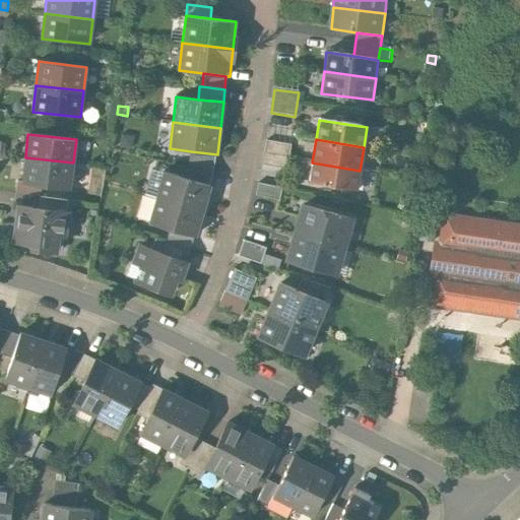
[(291,146),(267,142),(263,166),(287,170),(289,158),(291,146)]
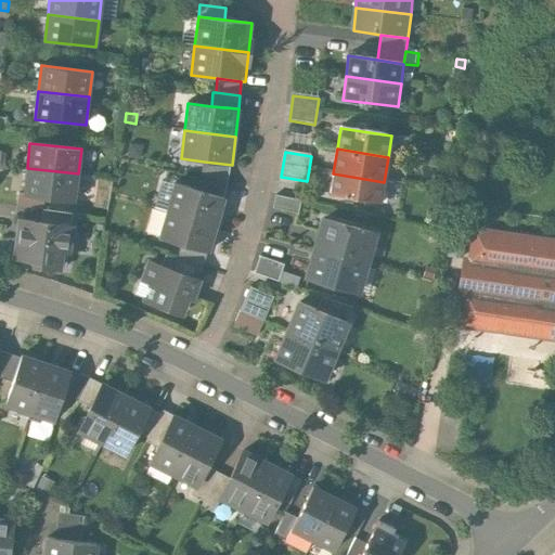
[(232,165),(204,162),(202,177),(228,181),(232,165)]
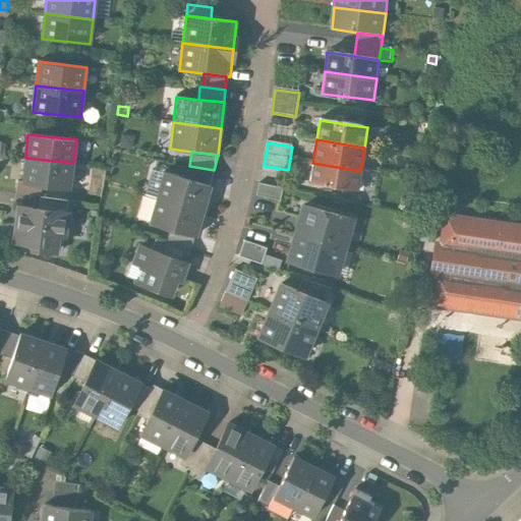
[(70,188),(73,163),(25,158),(22,183),(70,188)]
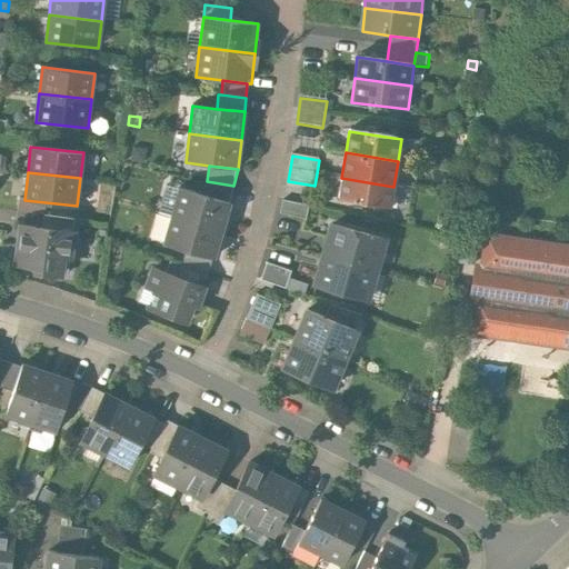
[(393,187),(341,178),(338,199),(390,208),(393,187)]
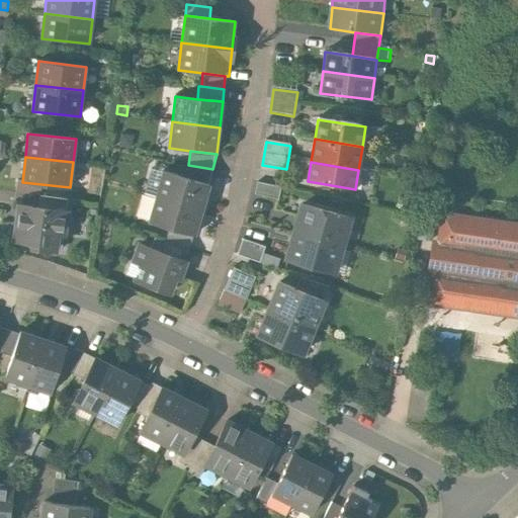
[(212,169),(188,165),(184,178),(206,184),(212,169)]
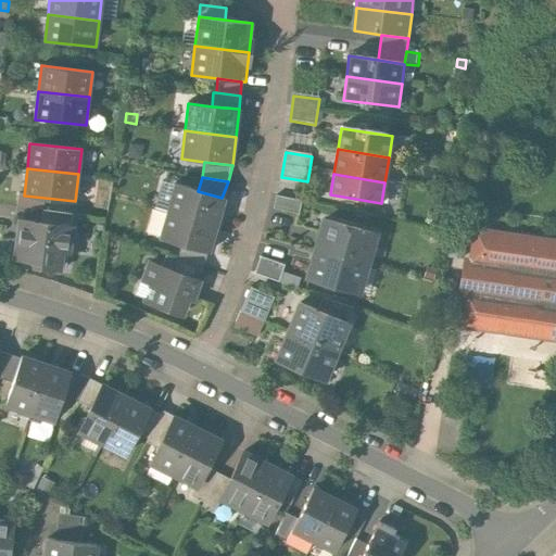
[(450,179),(440,177),(438,188),(447,189),(450,179)]
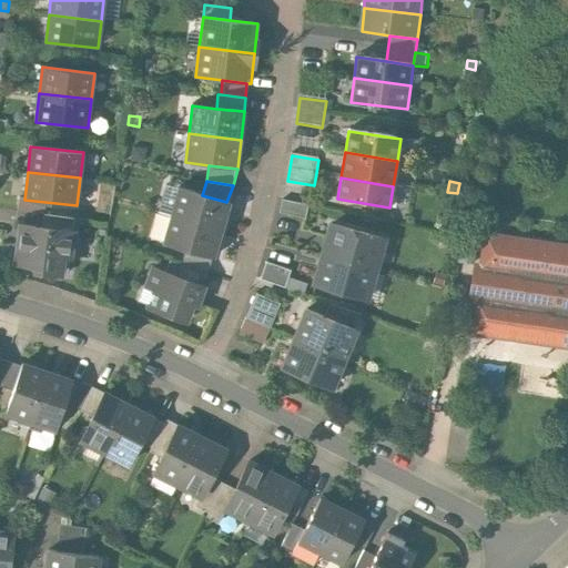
[(202,195),(181,189),(172,216),(222,231),(231,203),(226,202),(202,195)]
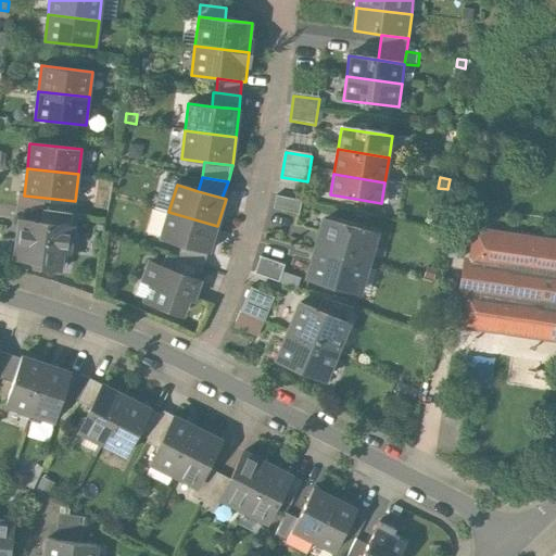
[(302,218),(305,204),(278,196),(274,210),(302,218)]
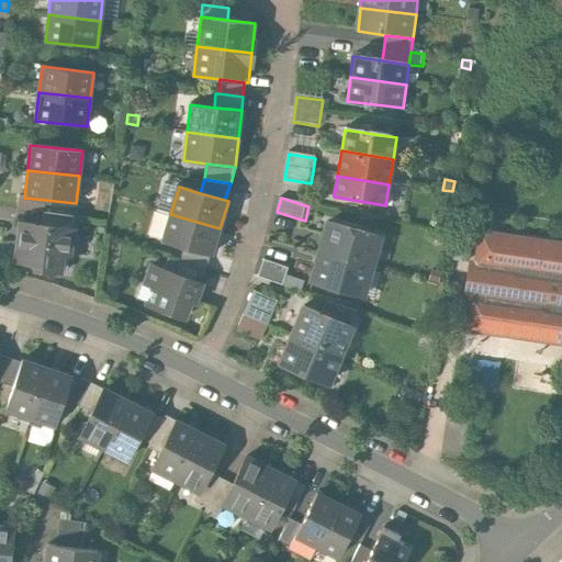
[(44,214),(42,225),(75,229),(76,218),(44,214)]
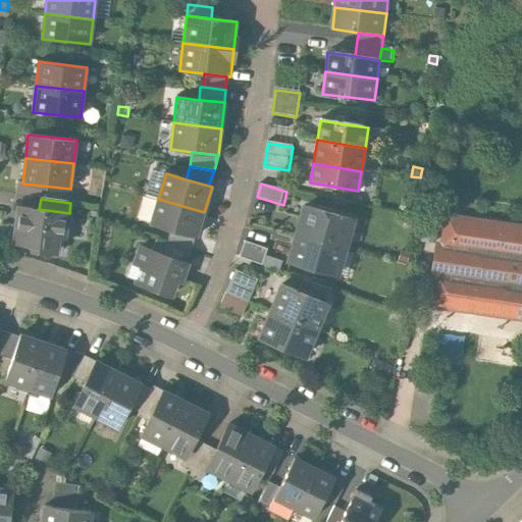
[(204,212),(158,199),(151,223),(168,228),(197,238),(204,212)]
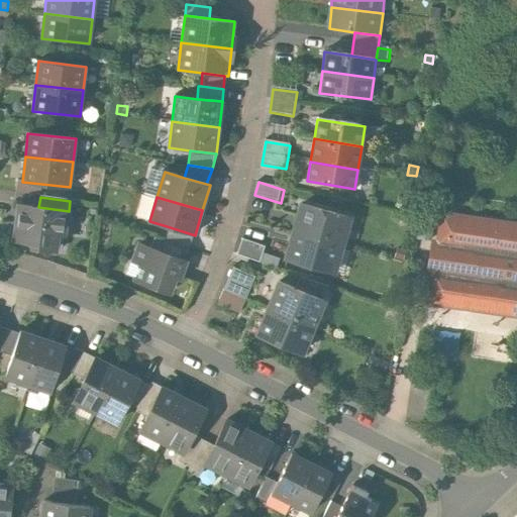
[(415,201),(403,199),(401,213),(413,215),(415,201)]
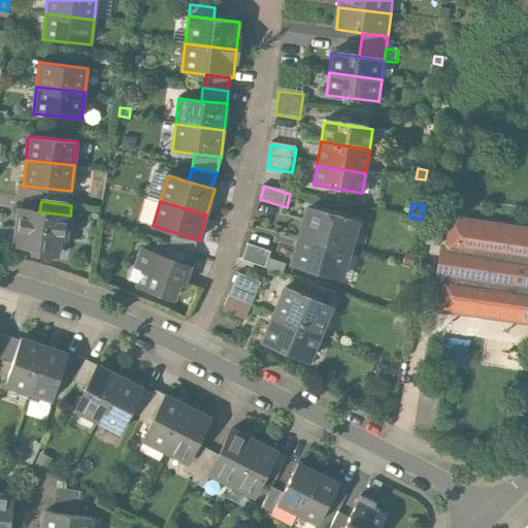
[(360,223),(305,207),(297,236),(353,253),(360,223)]
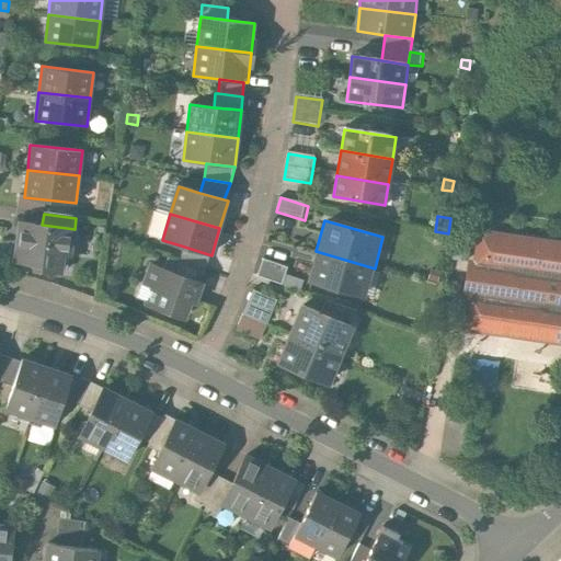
[(42,225),(16,222),(12,264),(33,266),(32,273),(61,276),(64,258),(70,258),(75,229),(42,225)]
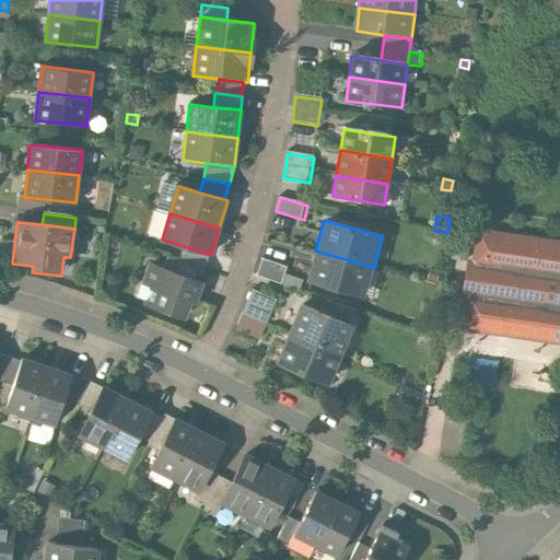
[(454,229),(453,244),(467,246),(468,230),(454,229)]
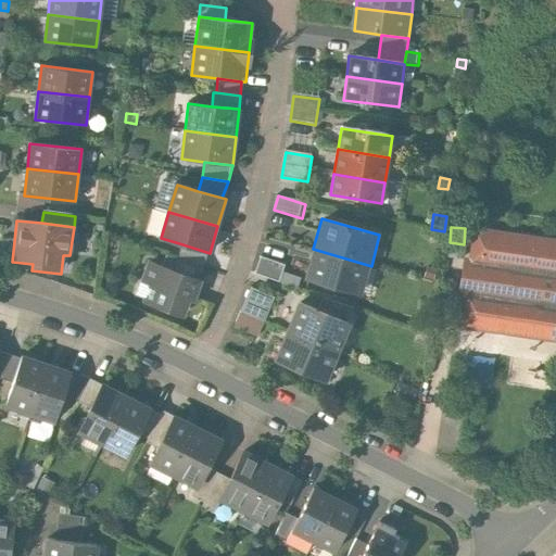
[(555,241),(474,229),(468,261),(464,261),(458,299),(464,300),(458,331),(555,345),(555,241)]
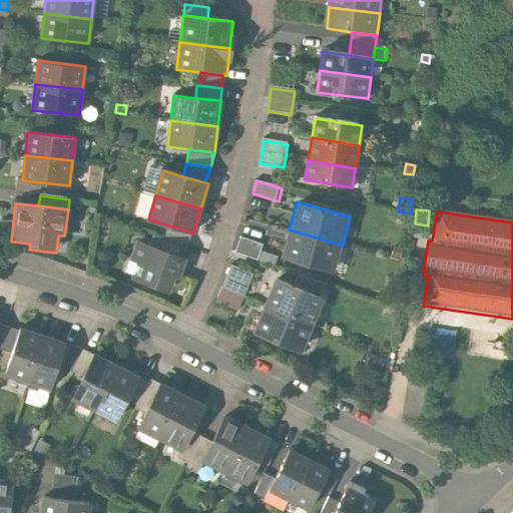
[(193,233),(165,224),(160,238),(186,248),(193,233)]
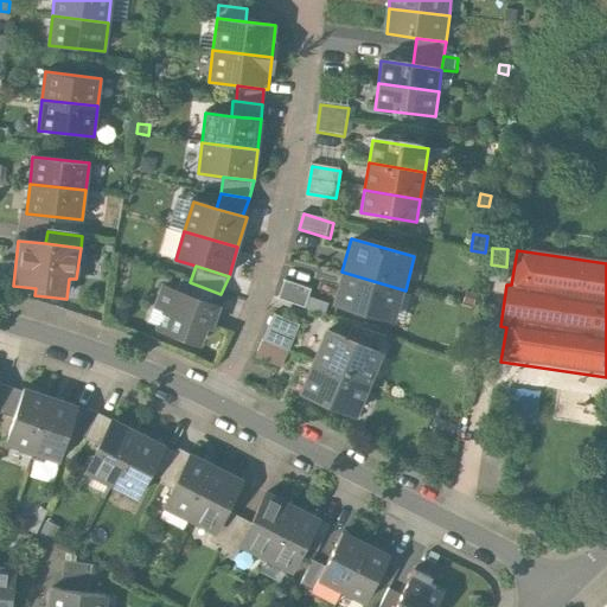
[(406,291),(342,272),(332,304),(396,323),(406,291)]
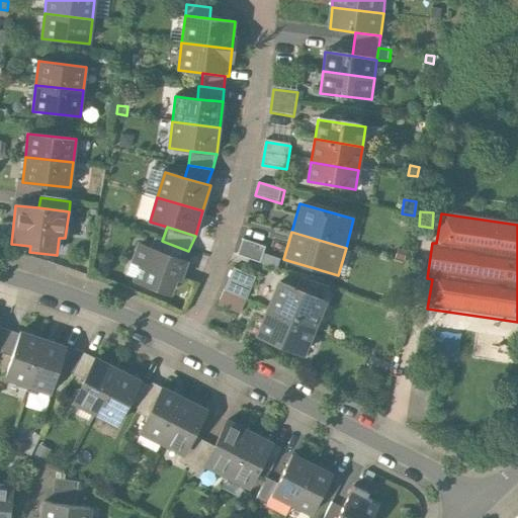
[(268,247),(245,238),(240,253),(263,261),(268,247)]
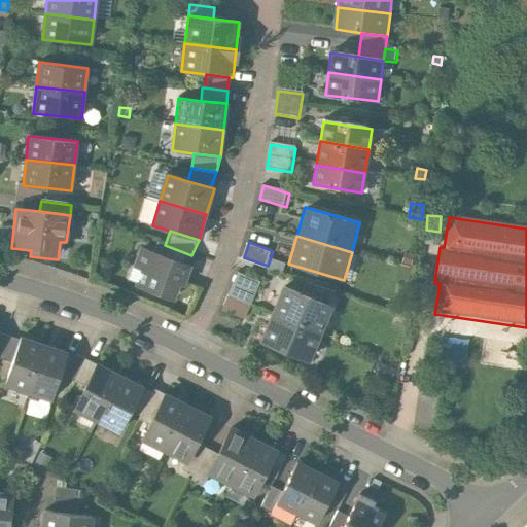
[(157,243),(153,254),(187,268),(191,255),(165,245),(157,243)]
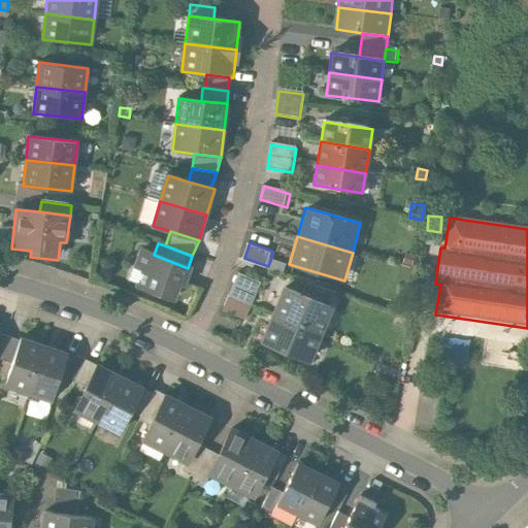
[(154,255),(140,250),(132,271),(143,275),(137,291),(173,305),(179,290),(185,292),(193,270),(188,268),(154,255)]
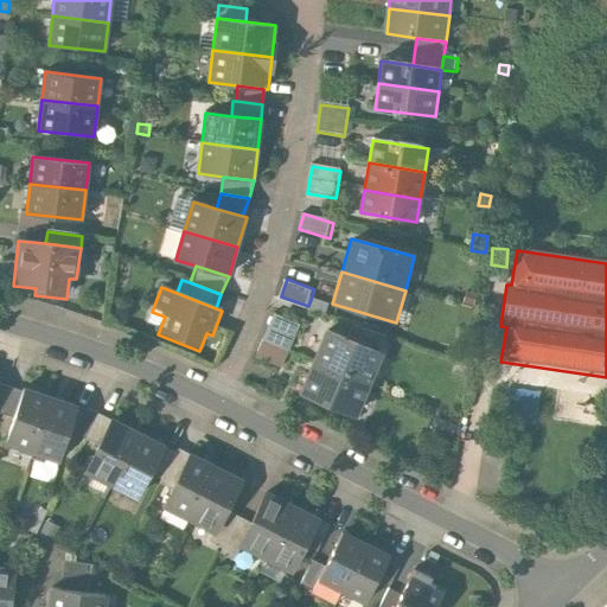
[(255,356),(282,366),(301,320),(274,310),(255,356)]
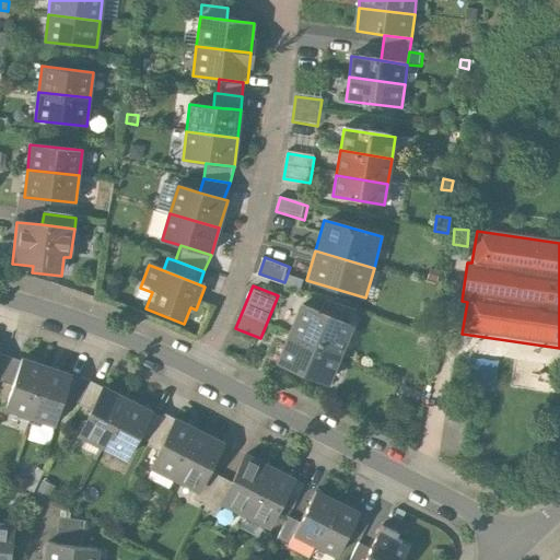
[(343,356),(356,326),(304,305),(292,335),(343,356)]
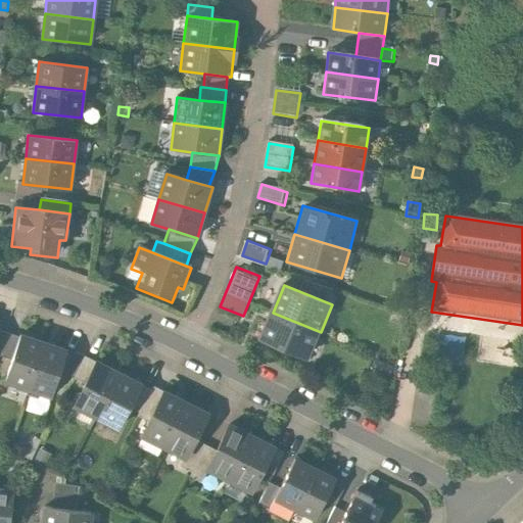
[(310,360),(321,332),(273,313),(262,340),(310,360)]
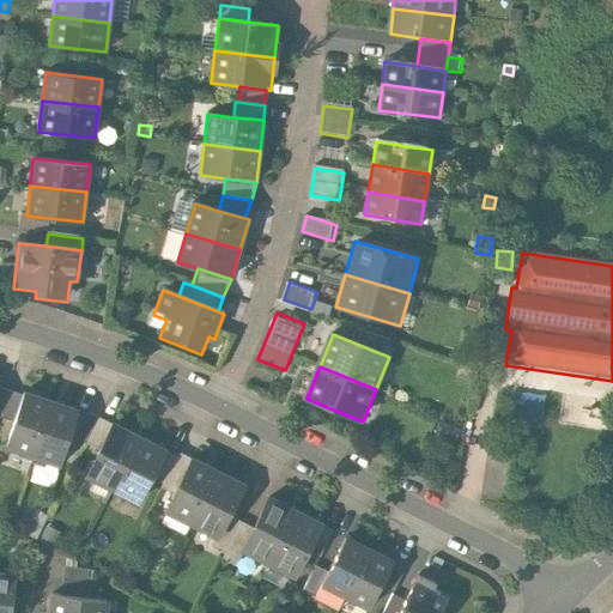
[(0,383),(0,414),(14,419),(23,390),(0,383)]
